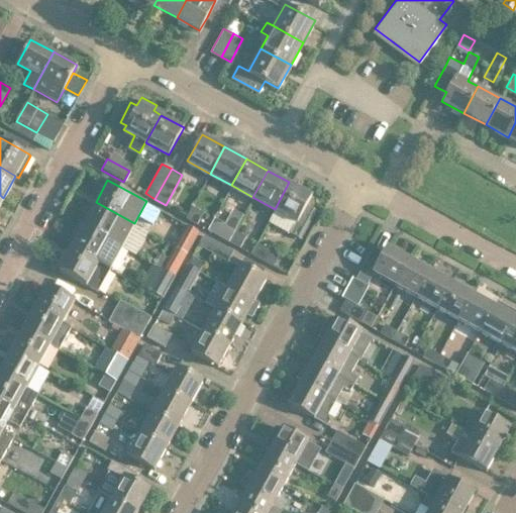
[(289,182),(275,209),(295,220),(290,230),(299,235),(315,208),(306,204),(312,195),(289,182)]
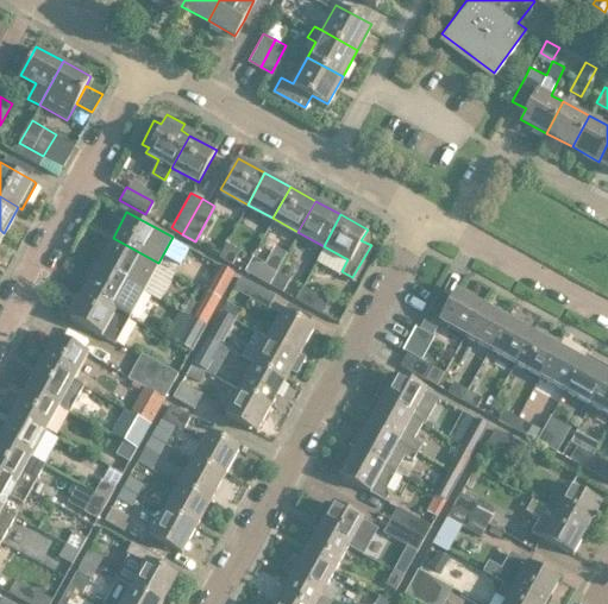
[(144,289),(158,263),(113,238),(107,247),(104,245),(95,260),(99,263),(98,264),(144,289)]
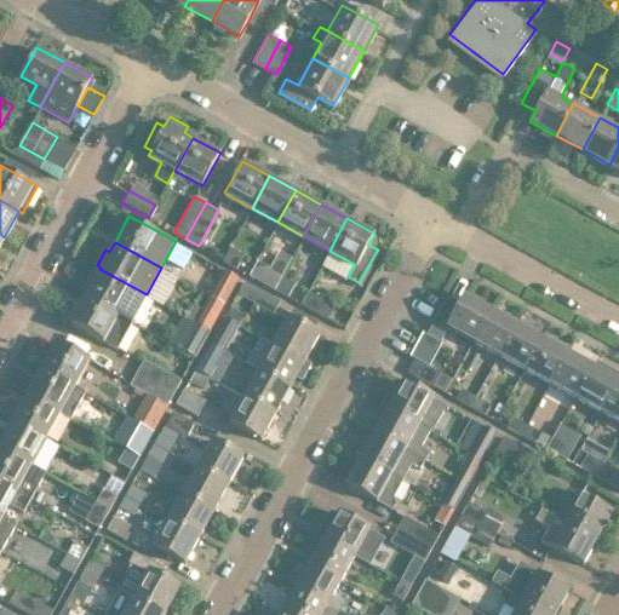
[(231,246),(225,258),(239,265),(245,252),(231,246)]
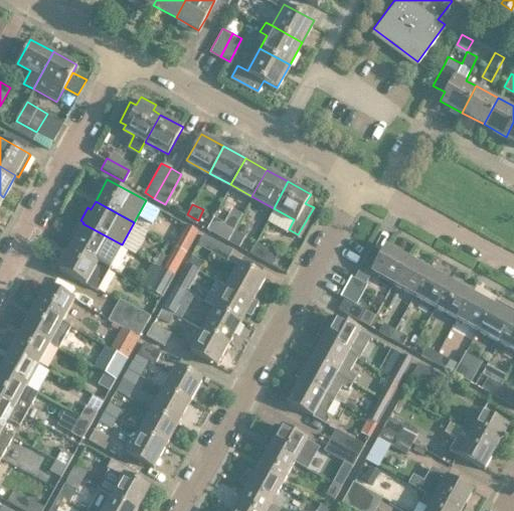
[(214,214),(208,226),(228,237),(234,227),(235,226),(224,220),(214,214)]
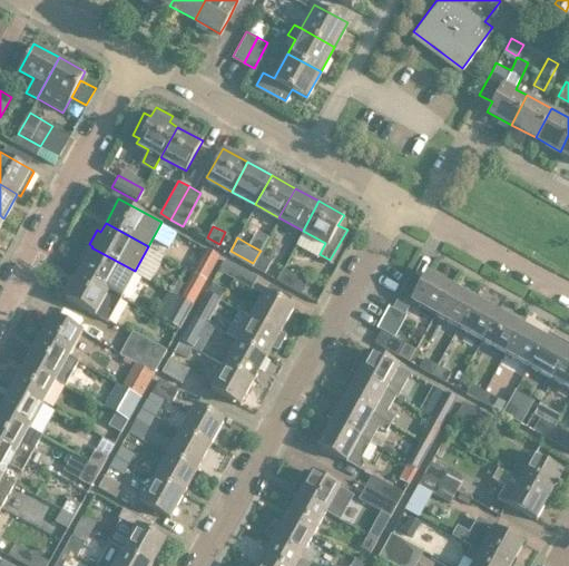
[(121,295),(135,271),(91,247),(84,263),(81,262),(77,270),(79,271),(121,295)]
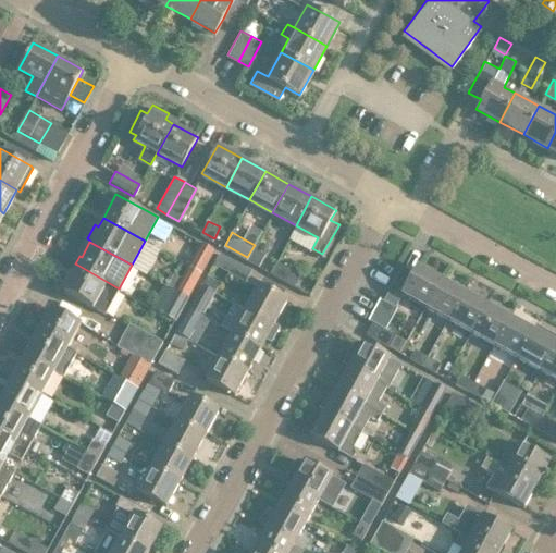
[(212,247),(202,242),(189,266),(200,271),(212,247)]
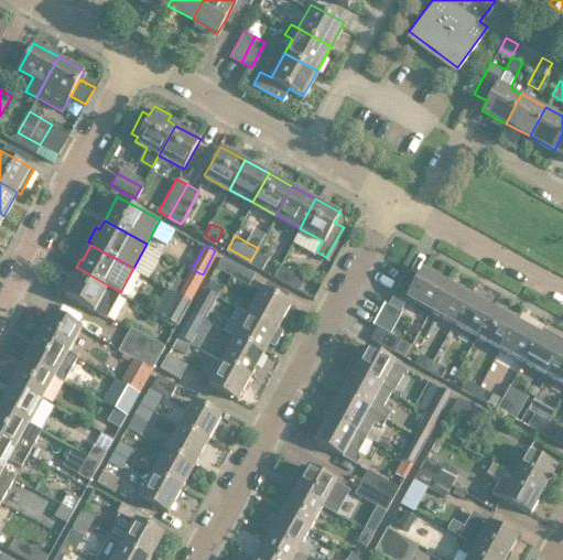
[(257,249),(250,260),(263,268),(269,256),(257,249)]
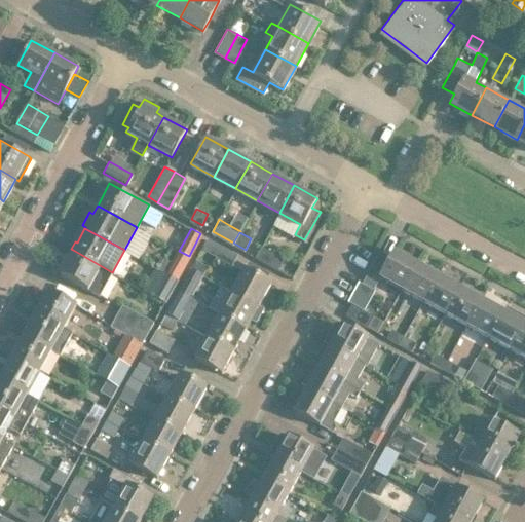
[(231,264),(237,254),(208,237),(201,248),(231,264)]
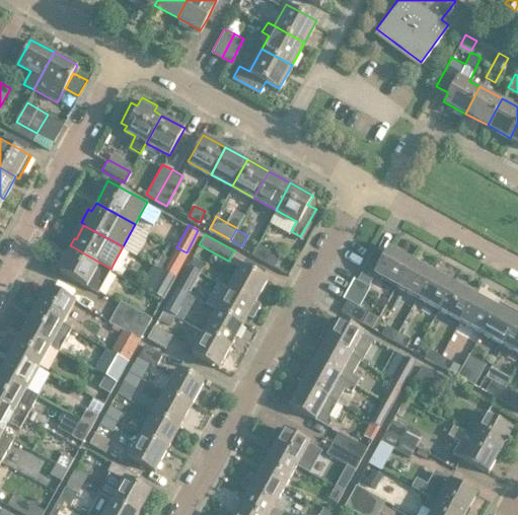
[(252,253),(274,266),(281,254),(259,242),(252,253)]
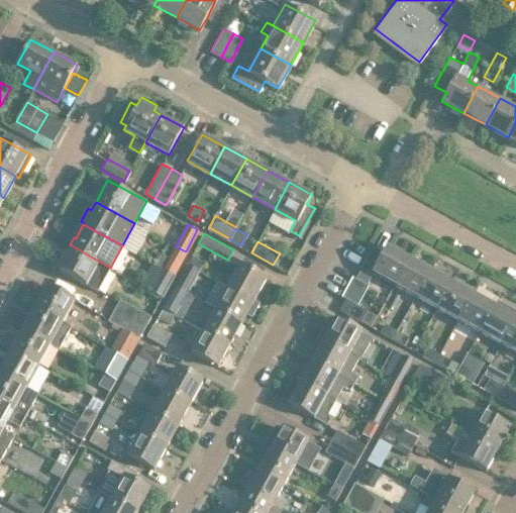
[(373,272),(395,284),(409,258),(387,244),(382,253),(372,248),(355,278),(367,284),(373,272)]
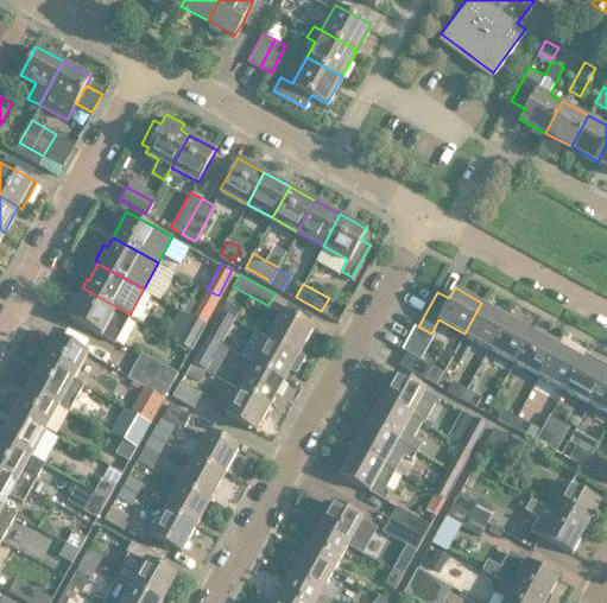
[(84,289),(70,316),(115,341),(130,315),(84,289)]
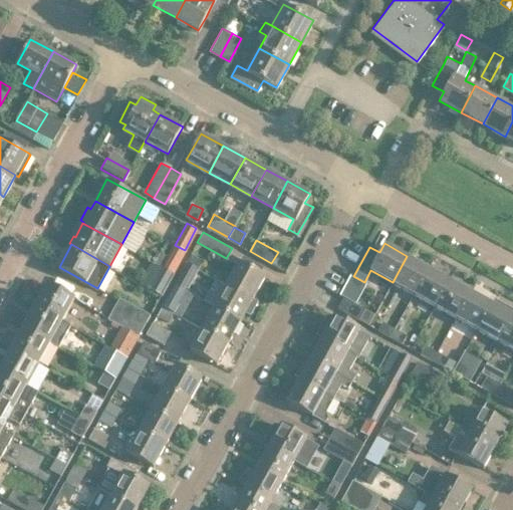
[(185,250),(175,245),(163,267),(172,272),(185,250)]
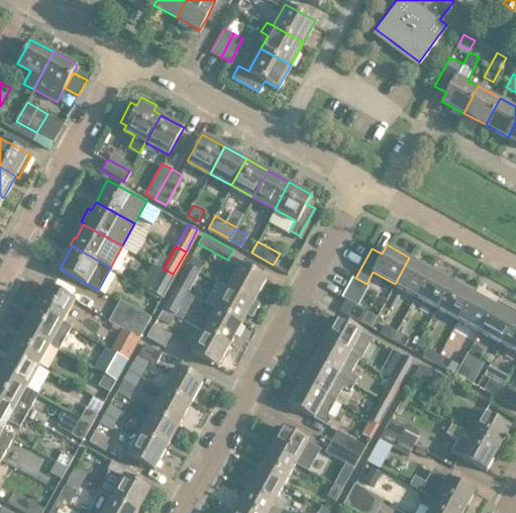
[(193,255),(188,265),(199,270),(204,261),(193,255)]
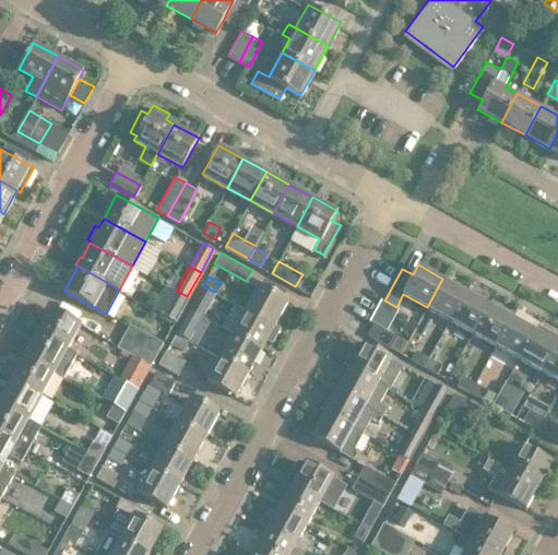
[(465,291),(442,279),(427,307),(450,319),(465,291)]
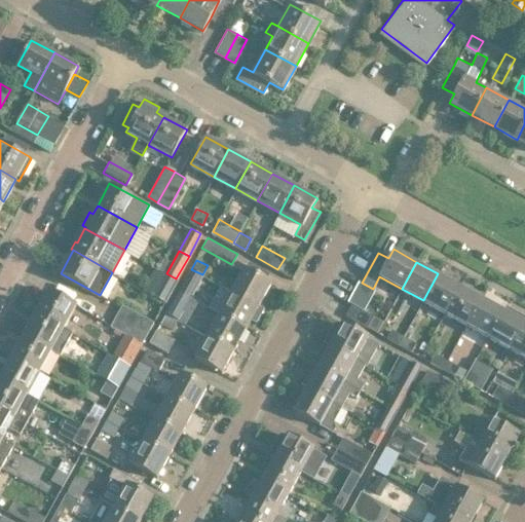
[(270,283),(244,267),(231,291),(258,305),(270,283)]
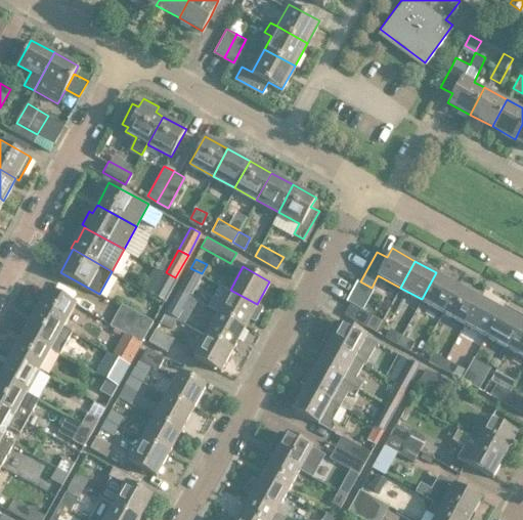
[(189,296),(202,273),(190,268),(179,290),(189,296)]
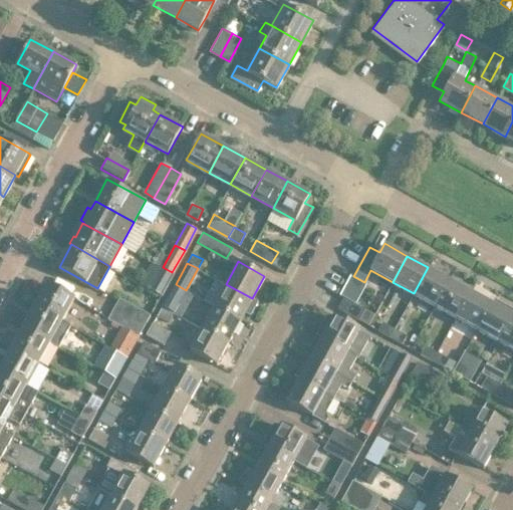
[(172,272),(163,267),(152,287),(161,292),(172,272)]
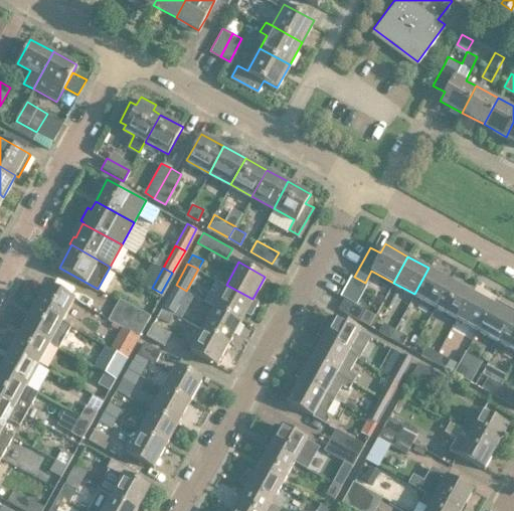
[(451,280),(429,268),(414,294),(436,306),(451,280)]
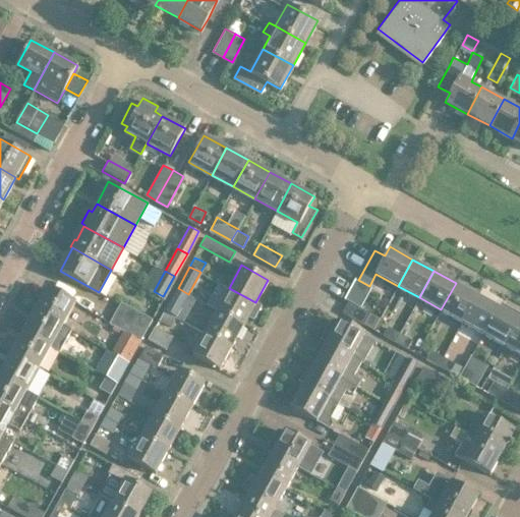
[(354,278),(343,297),(347,299),(348,300),(356,304),(367,285),(358,280),(354,278)]
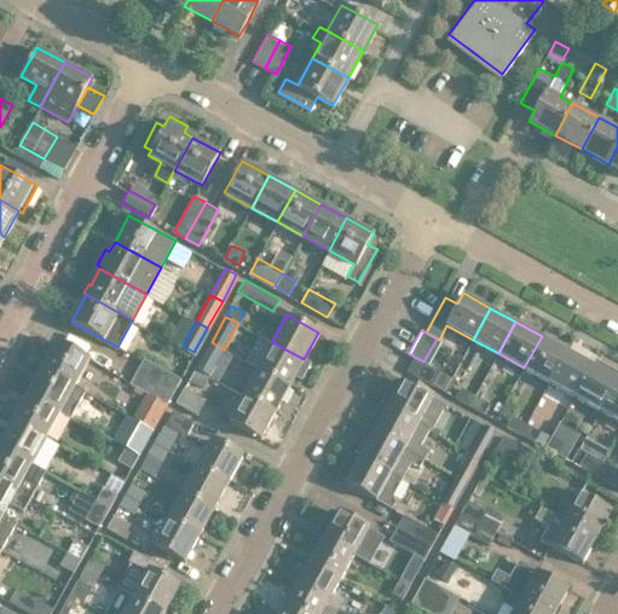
[(304,359),(272,342),(263,336),(248,363),(258,369),(289,386),(304,359)]
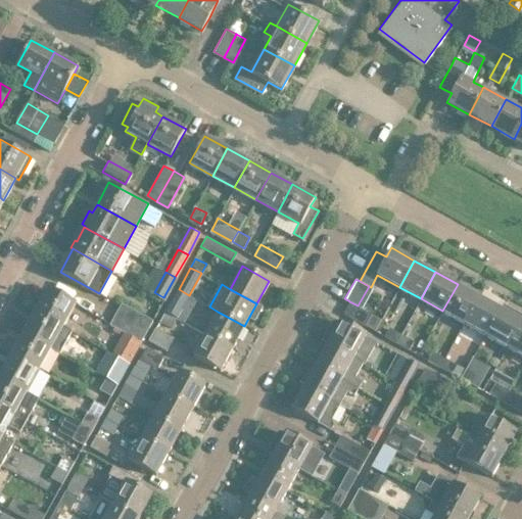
[(442,311),(464,322),(479,295),(458,284),(442,311)]
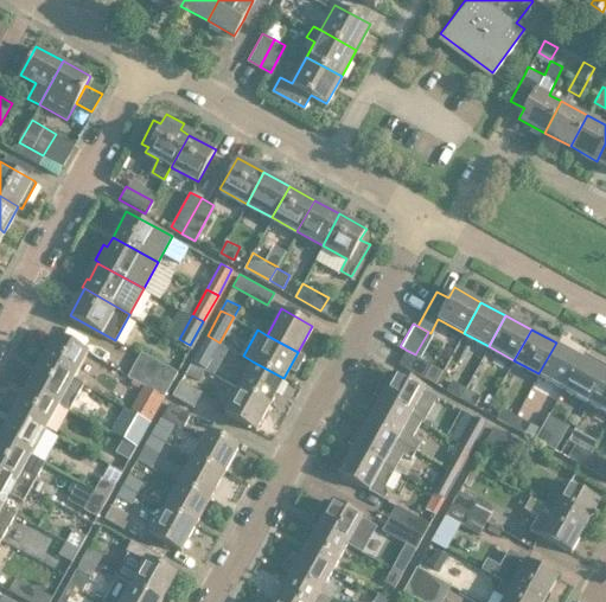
[(56,333),(42,358),(74,376),(88,351),(56,333)]
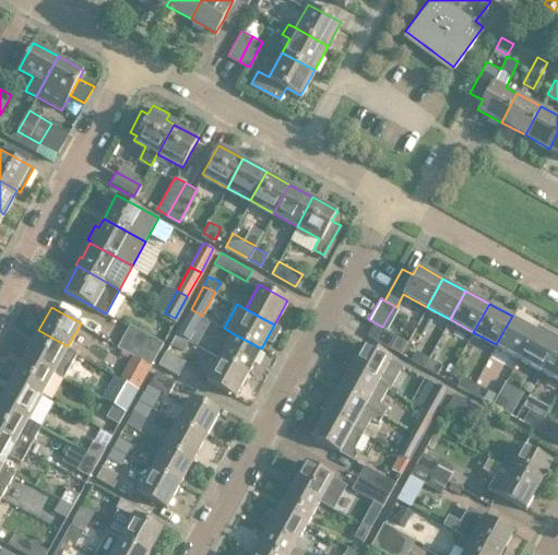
[(191,309),(178,332),(190,339),(202,316),(191,309)]
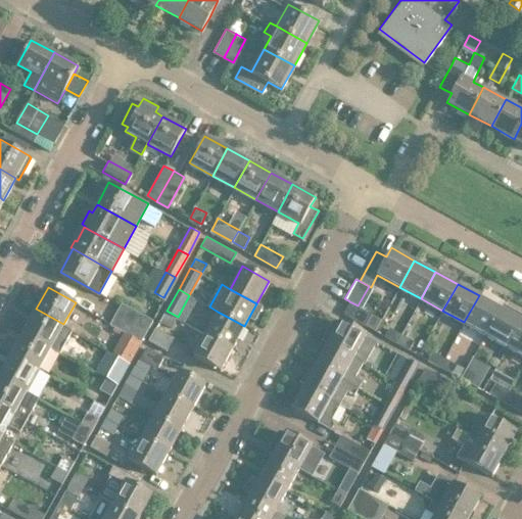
[(501,308),(479,295),(464,322),(486,334),(501,308)]
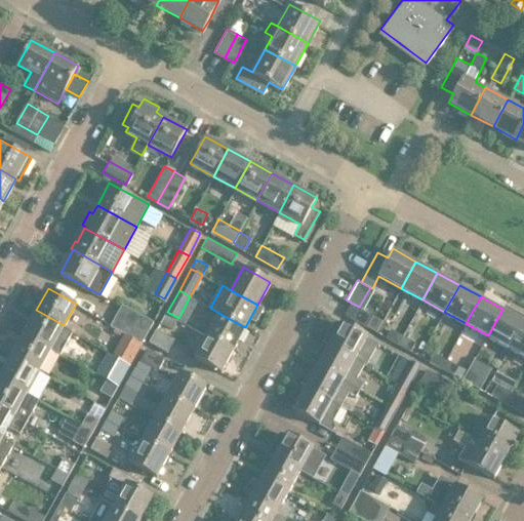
[(122,303),(116,314),(148,331),(154,320),(122,303)]
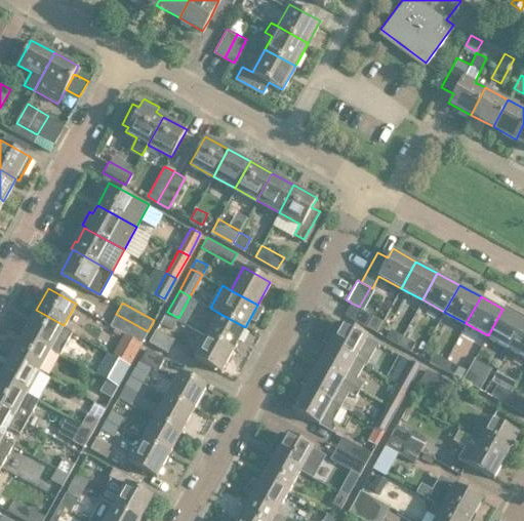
[(366,325),(372,314),(351,303),(345,314),(366,325)]
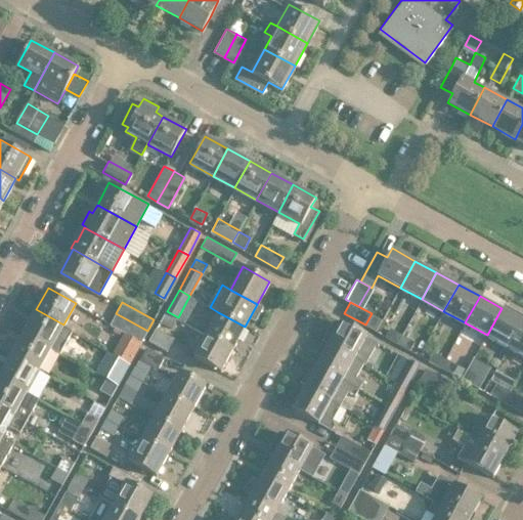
[(509,312),(502,308),(487,335),(509,346),(522,321),(522,311),(512,306),(509,312)]
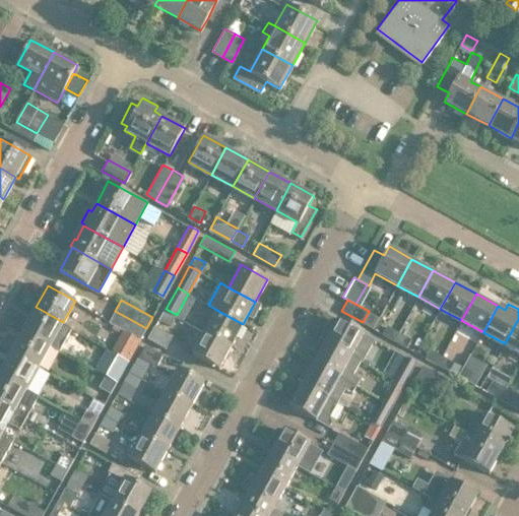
[(63,322),(36,307),(23,329),(50,344),(58,349),(71,327),(63,322)]
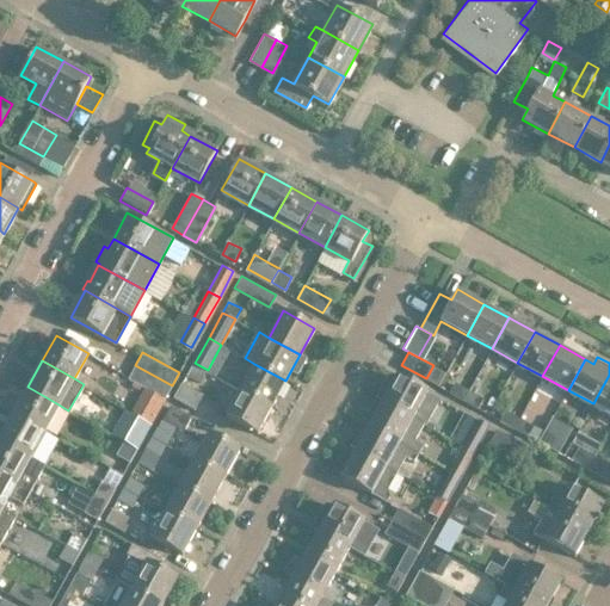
[(202,379),(208,370),(195,363),(189,372),(202,379)]
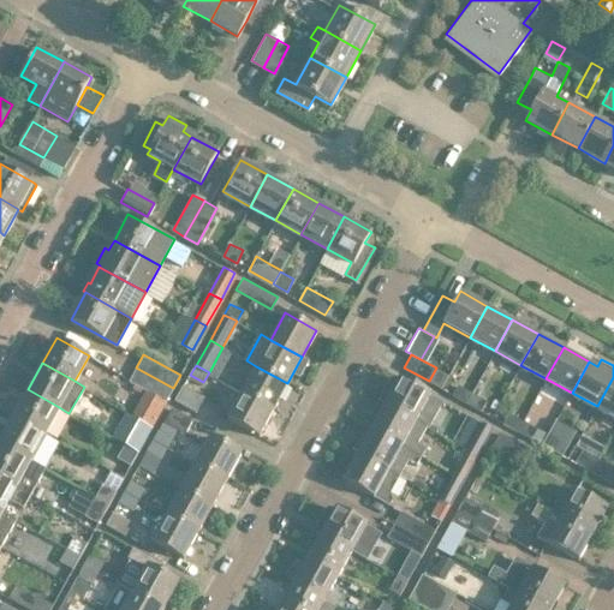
[(287,383),(256,366),(242,390),(273,407),(287,383)]
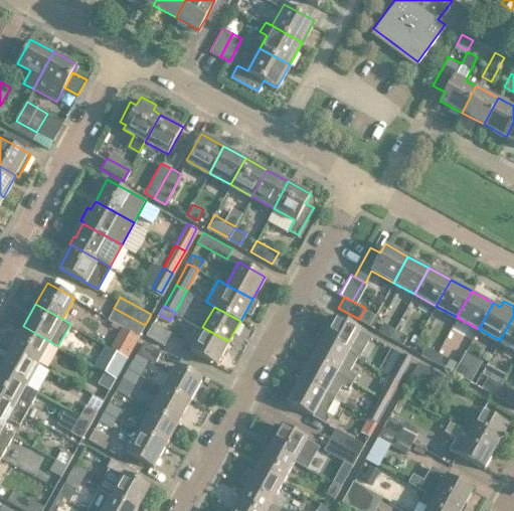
[(145,325),(114,308),(108,319),(139,336),(145,325)]
